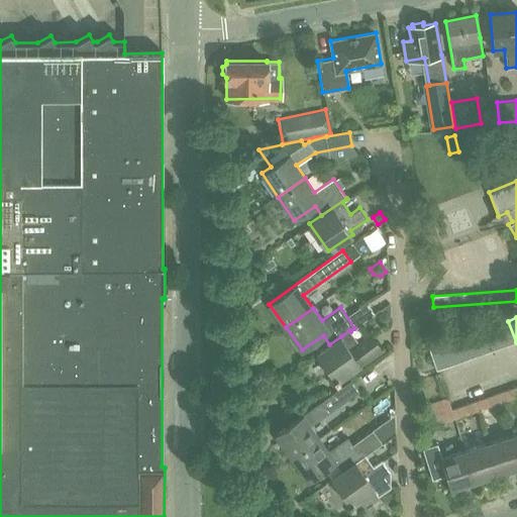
[(508,321),(497,325),(505,346),(516,342),(508,321)]
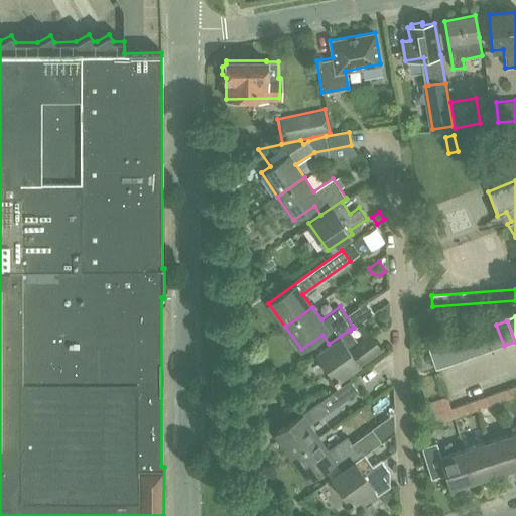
[(496,325),(485,329),(492,350),(504,346),(496,325)]
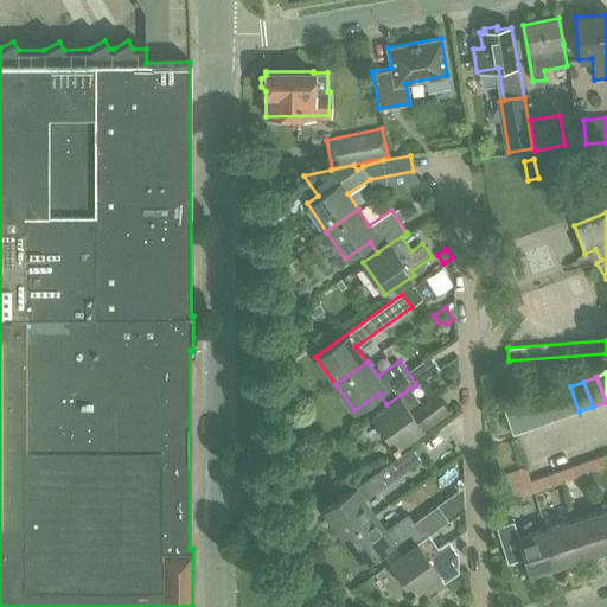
[(570,387),(557,391),(566,416),(579,411),(570,387)]
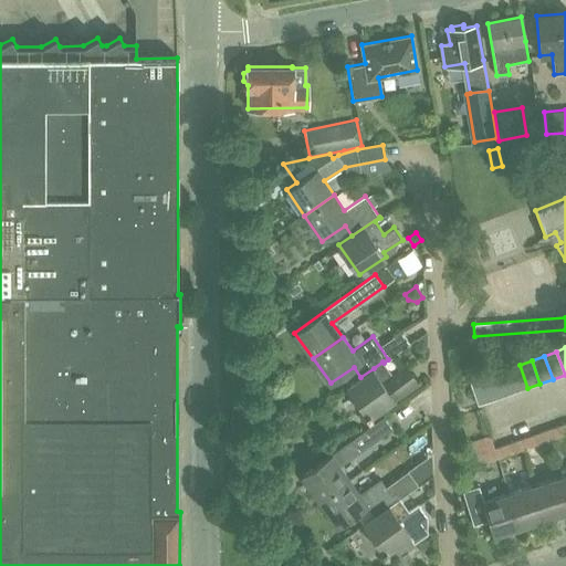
[(391,374),(384,363),(383,362),(374,368),(360,377),(346,388),(369,419),(396,399),(419,383),(406,363),(391,374)]
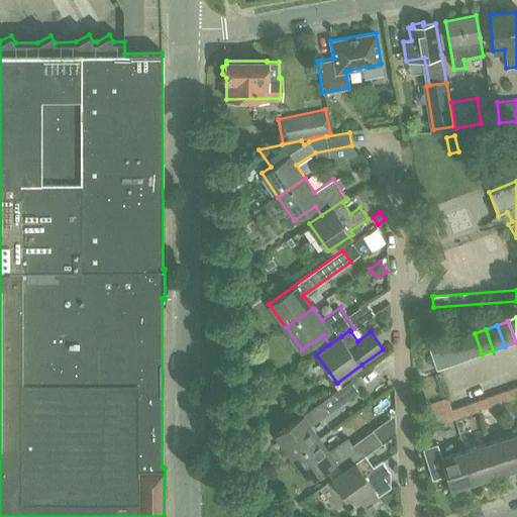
[(475,333),(463,337),(471,358),(482,354),(475,333)]
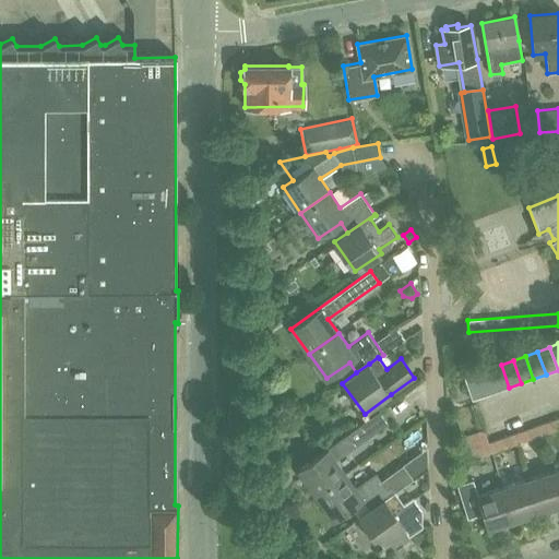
[(501,365),(488,369),(497,391),(509,388),(501,365)]
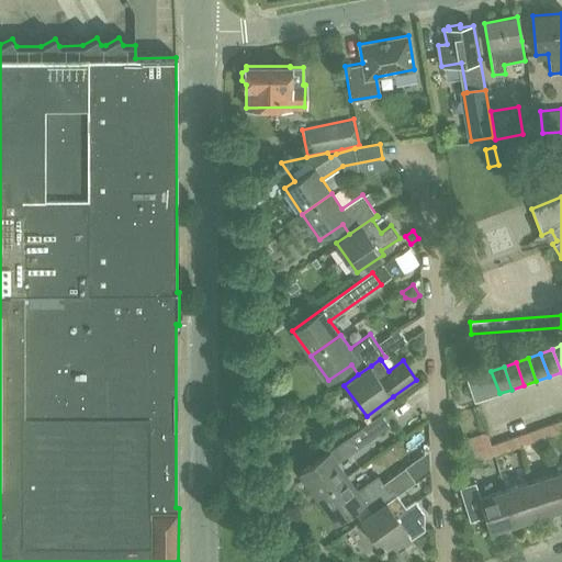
[(491,371),(479,375),(487,397),(499,393),(491,371)]
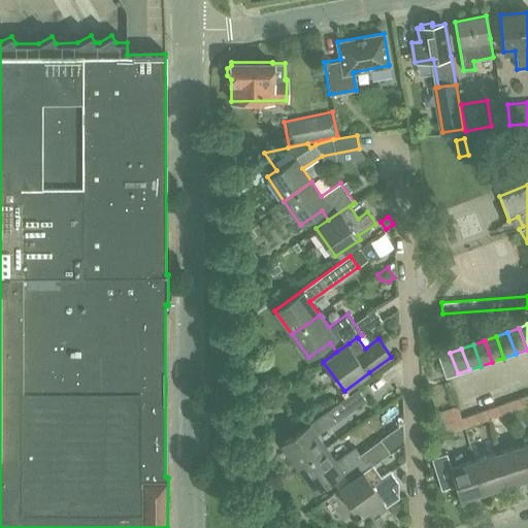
[(450,353),(438,357),(446,377),(458,373),(450,353)]
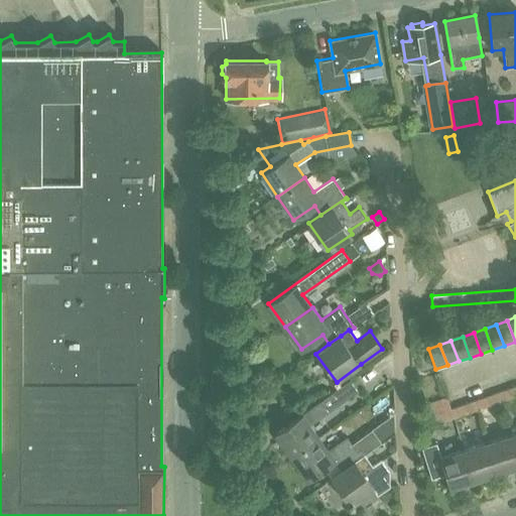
[(349,379),(357,390),(364,385),(356,374),(349,379)]
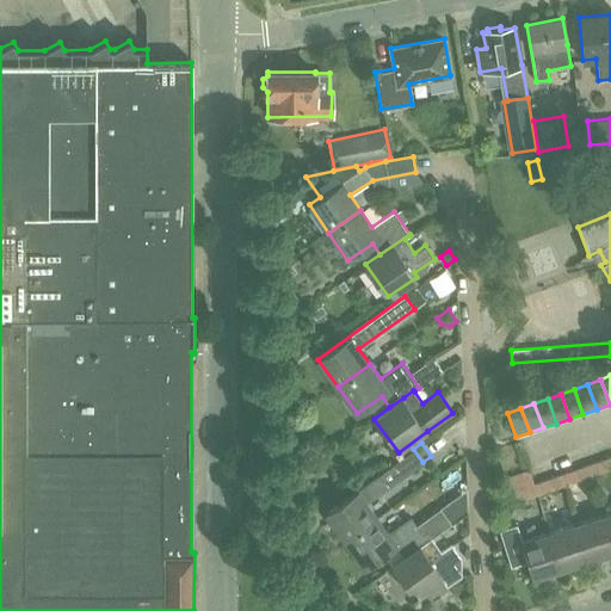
[(400,479),(423,462),(413,449),(390,466),(400,479)]
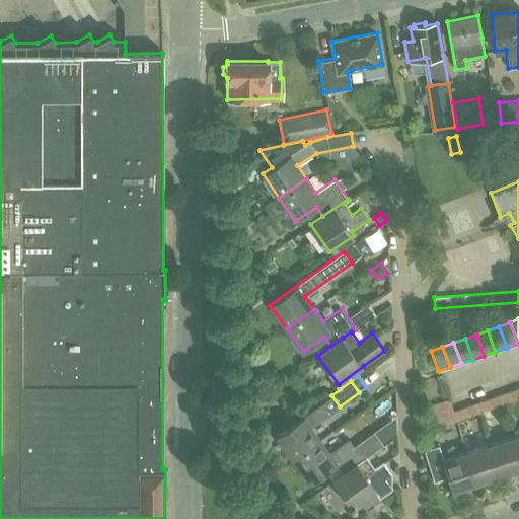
[(503,404),(518,397),(518,387),(500,394),(503,404)]
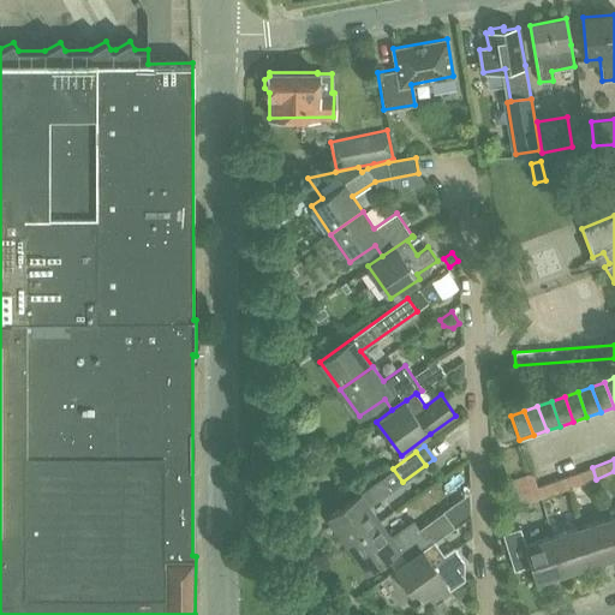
[(565,477),(568,489),(596,479),(592,467),(565,477)]
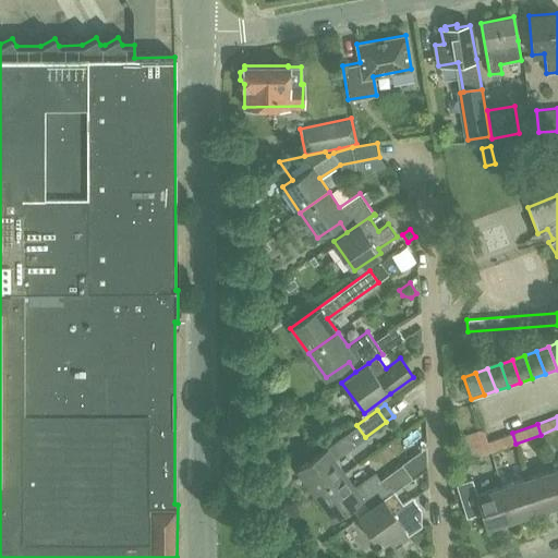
[(487,441),(488,441),(483,428),(458,437),(465,461),(490,452),(487,441)]
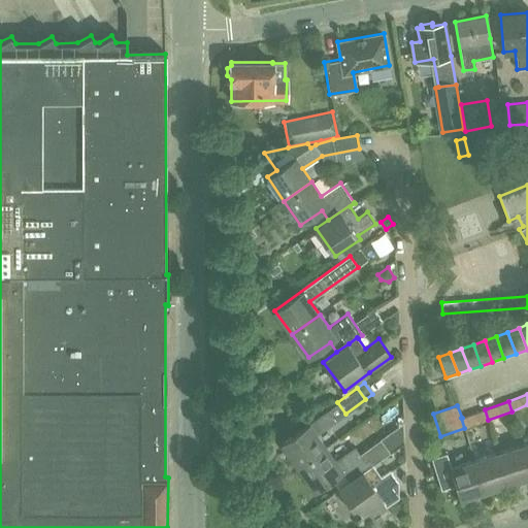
[(309,423),(310,424),(283,444),(299,468),(327,448),(318,434),(335,422),(328,409),(309,423)]
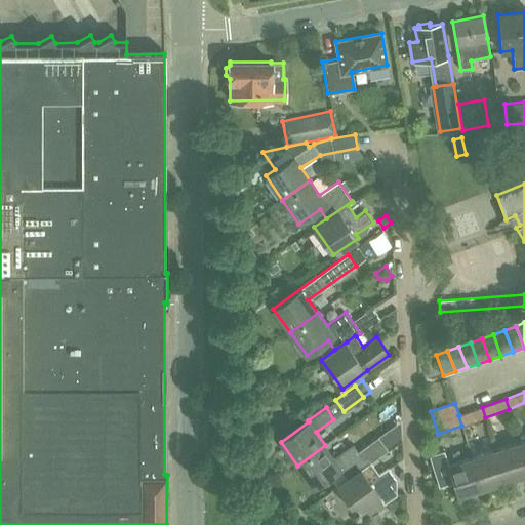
[(485,417),(482,407),(459,415),(458,415),(461,426),(485,417)]
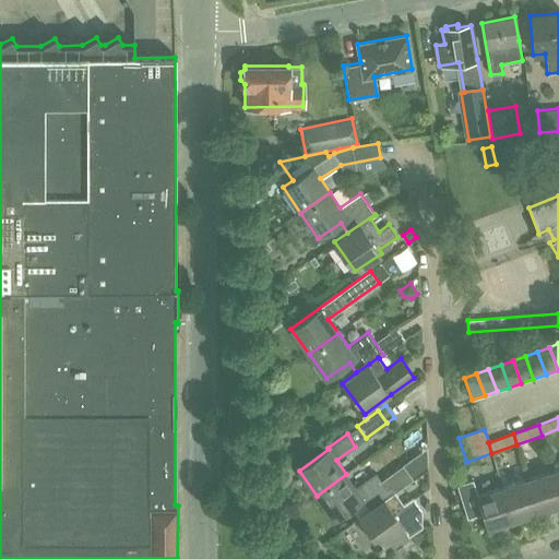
[(503,488),(514,521),(539,513),(528,479),(527,480),(522,464),(498,472),(503,488)]
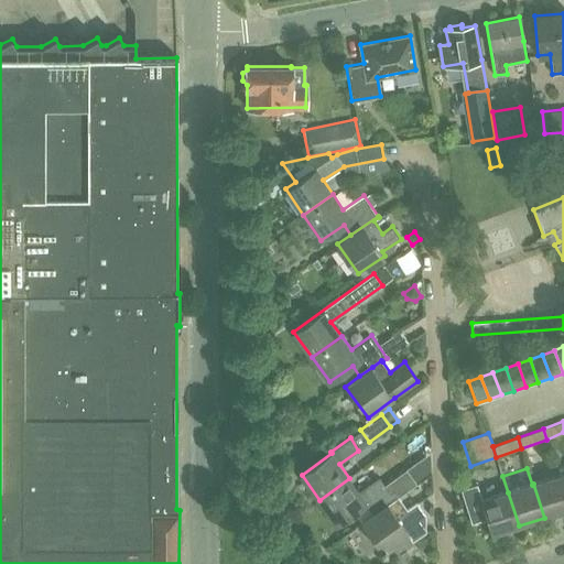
[(364,522),(399,497),(418,484),(407,469),(384,485),(379,478),(359,490),(349,478),(320,500),(337,524),(355,512),(362,522),(364,522)]
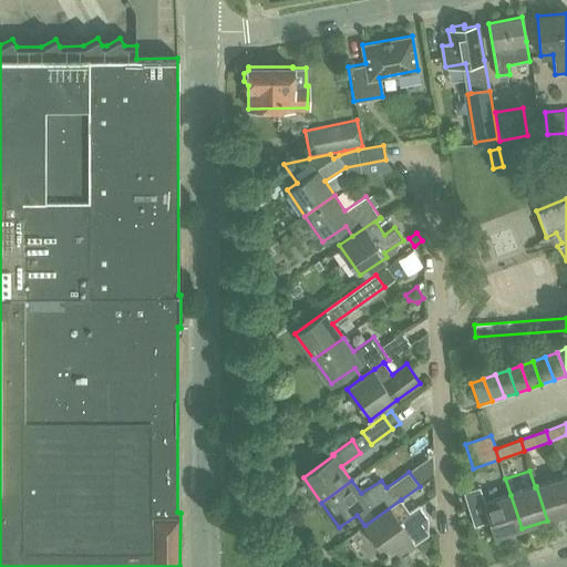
[(547,521),(566,513),(566,496),(562,478),(536,486),(547,521)]
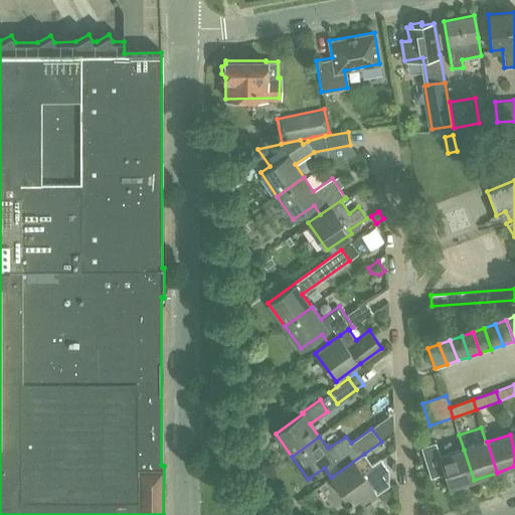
[(446,474),(450,488),(474,480),(464,450),(441,457),(436,443),(424,447),(435,478),(446,474)]
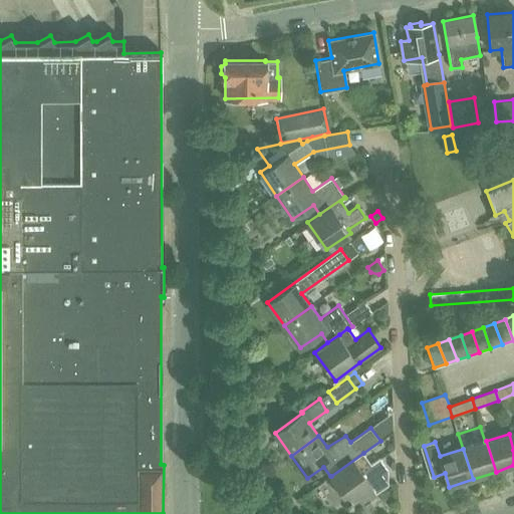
[(371,464),(363,453),(331,476),(350,502),(371,487),(375,493),(388,484),(388,469),(379,458),(371,464)]
